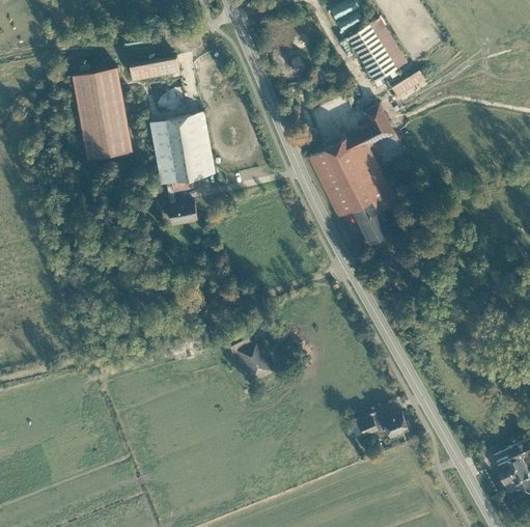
[(356,23),(351,16),(336,24),(341,32),(356,23)]
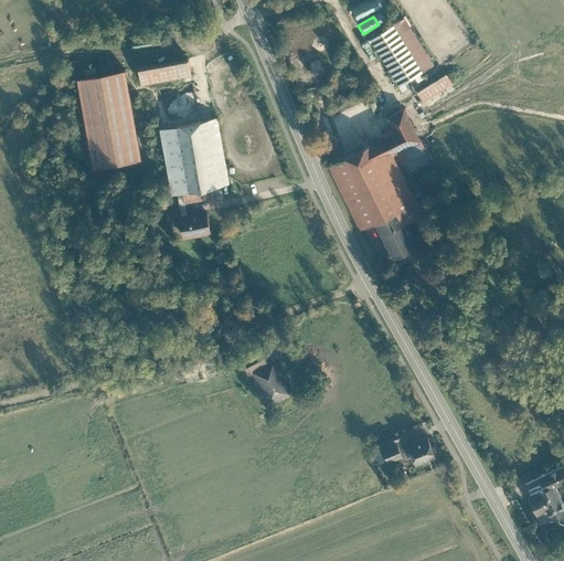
[(404,18),(363,41),(391,91),(432,66),(404,18)]
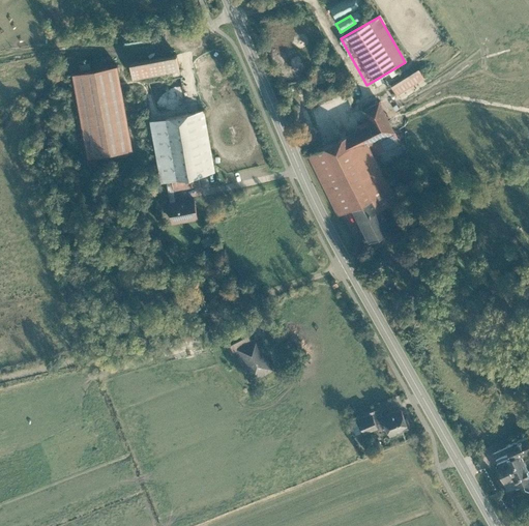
[(177,39),(125,48),(130,81),(182,72),(177,39)]
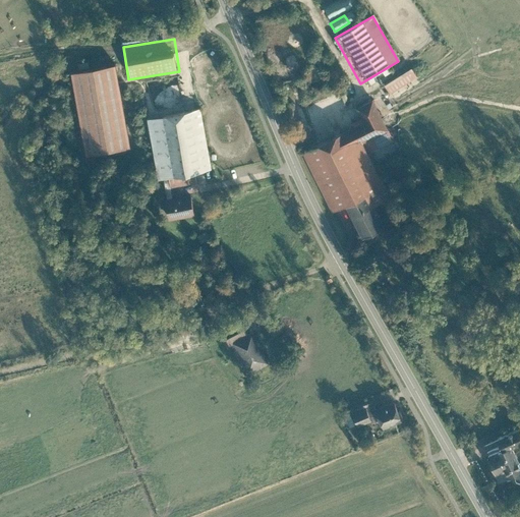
[(111,67),(71,75),(87,158),(127,150),(111,67)]
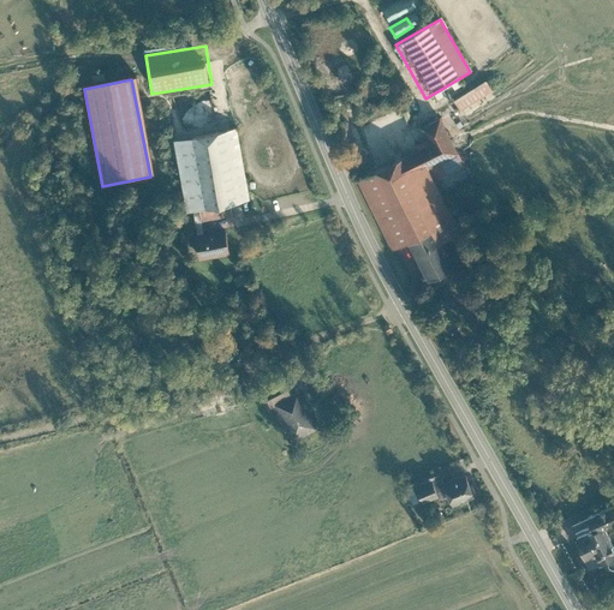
[(486,84),(451,103),(458,114),(492,95),(486,84)]
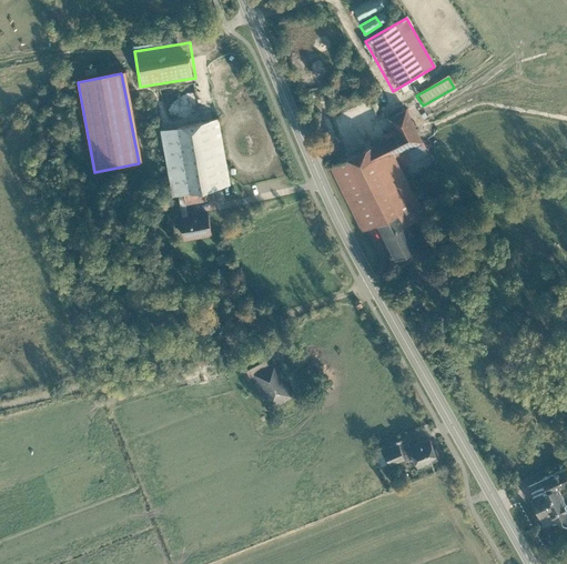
[(385,139),(327,168),(360,232),(376,224),(395,261),(422,248),(409,223),(425,215),(402,170),(428,157),(405,111),(386,121),(393,134),(384,138),(385,139)]
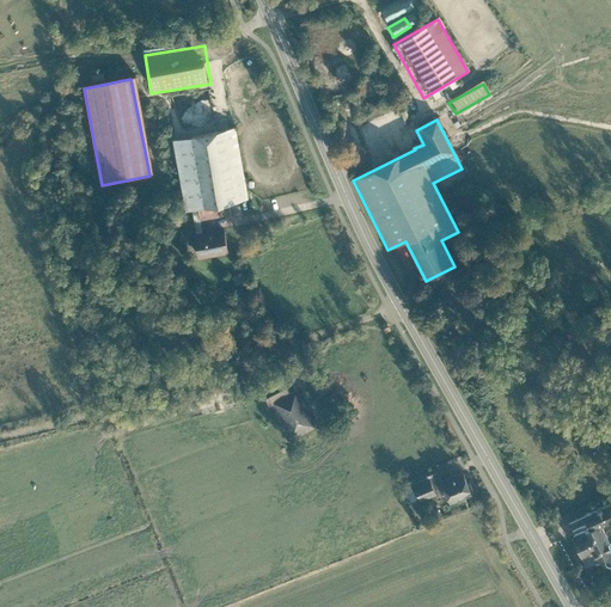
[(236,130),(171,141),(184,213),(195,212),(196,224),(231,218),(228,204),(249,201),(236,130)]
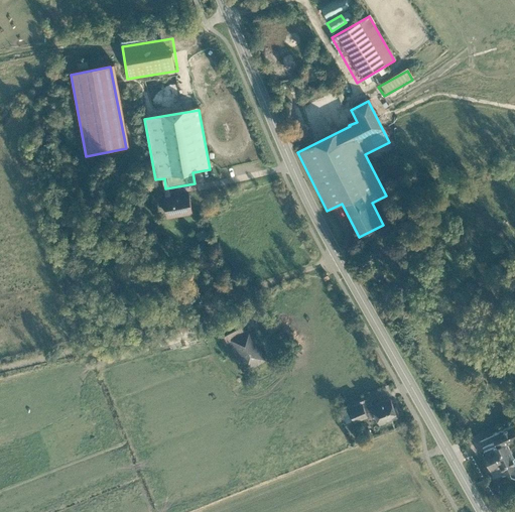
[(189,195),(163,199),(167,219),(194,215),(189,195)]
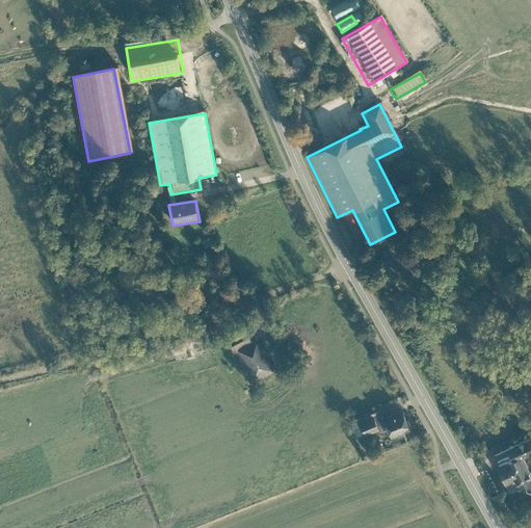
[(205,251),(214,245),(210,239),(202,243),(205,251)]
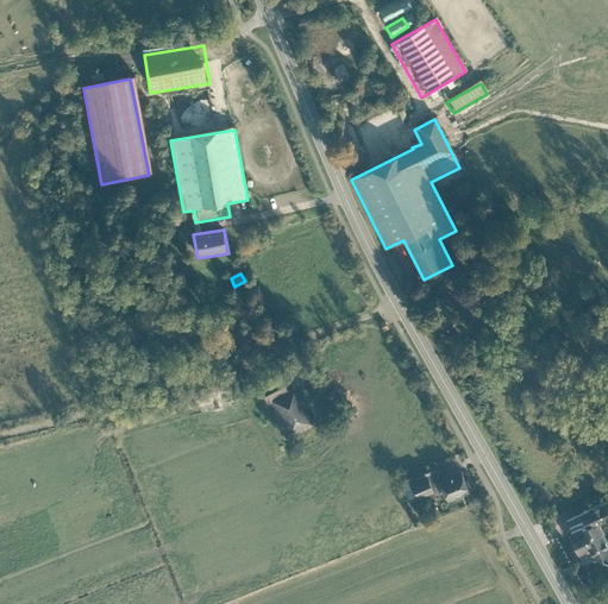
[(294,383),(256,398),(276,446),(314,429),(294,383)]
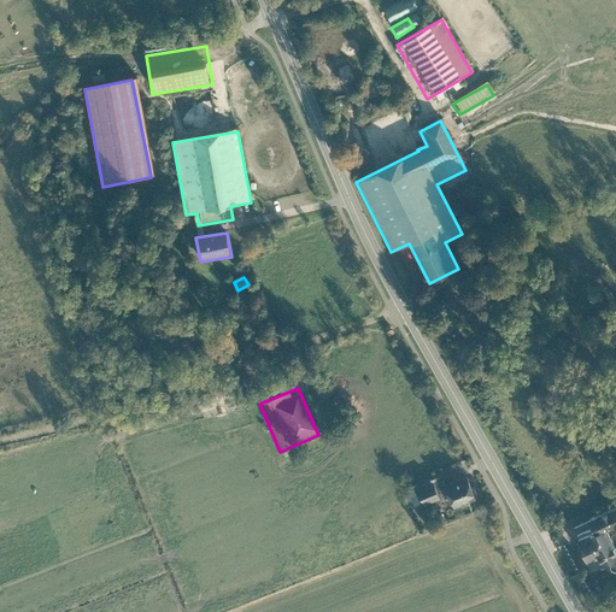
[(465,478),(441,482),(452,515),(477,499),(465,478)]
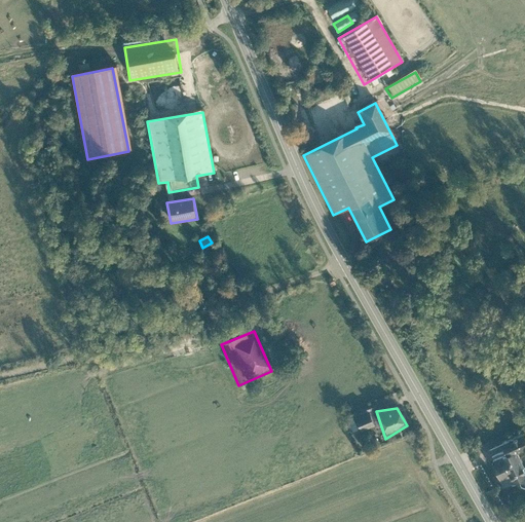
[(505,492),(518,486),(520,490),(524,492),(524,472),(524,473),(517,458),(524,454),(524,436),(502,446),(507,455),(491,462),(505,492)]
